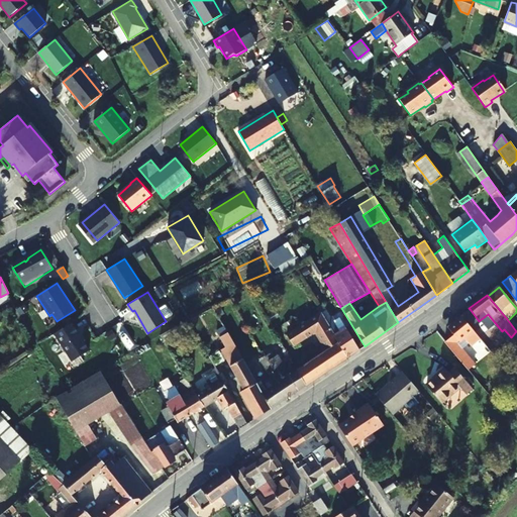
[(317,307),(321,313),(347,358),(359,350),(346,329),(341,331),(323,304),(317,307)]
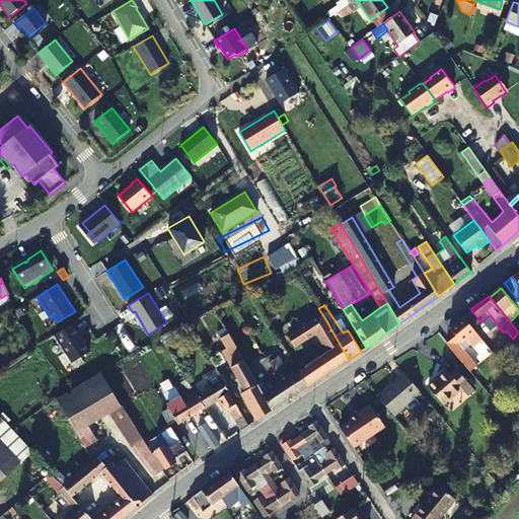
[(480,322),(472,311),(463,318),(472,329),(480,322)]
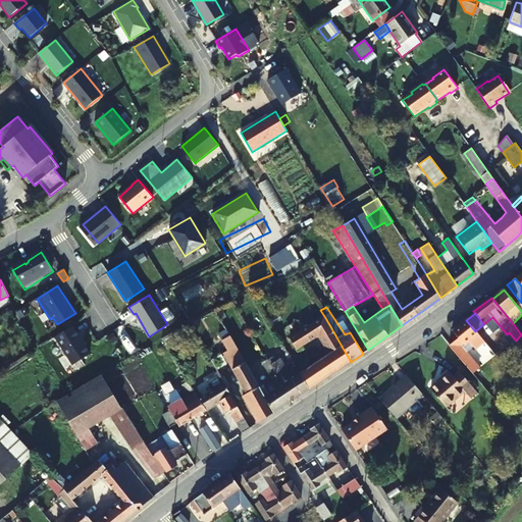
[(351,362),(324,316),(290,337),(296,349),(318,335),(328,354),(300,373),(309,388),(351,362)]
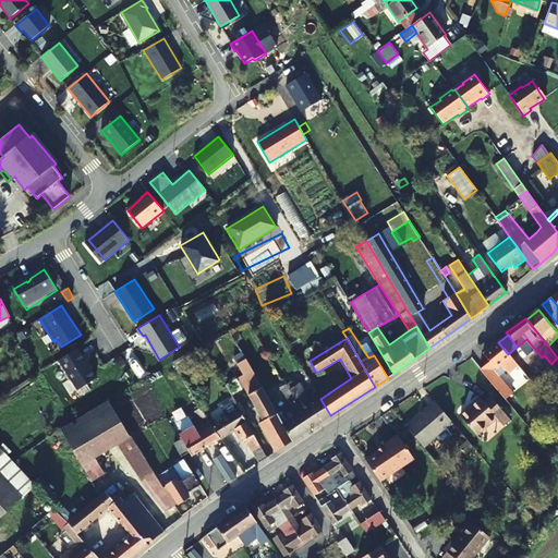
[(498,342),(484,353),(497,368),(511,358),(508,354),(498,342)]
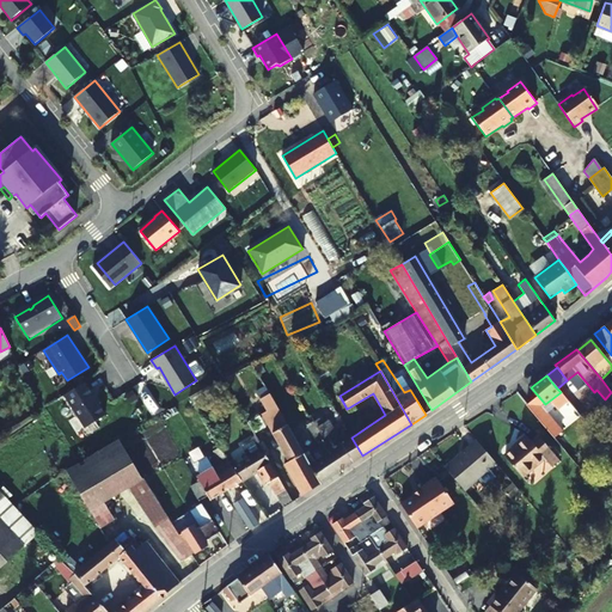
[(85,381),(65,395),(86,428),(106,415),(85,381)]
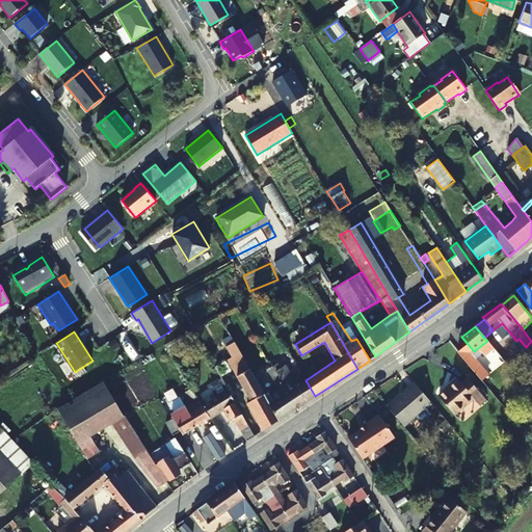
[(262,430),(278,421),(263,394),(243,357),(230,336),(222,340),(232,355),(213,367),(220,378),(234,371),(250,401),(247,403),(262,430)]
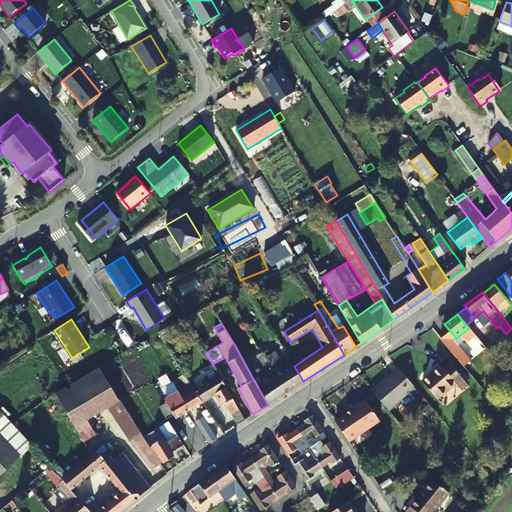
[(458,345),(448,333),(441,339),(459,361),(465,356),(457,346),(458,345)]
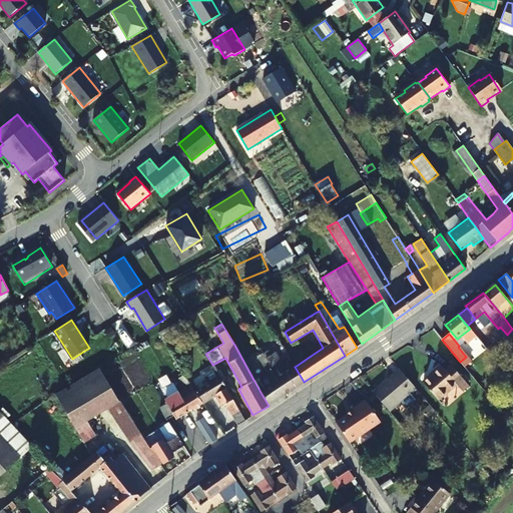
[(272,368),(263,354),(260,348),(253,352),(267,372),(270,369),(272,368)]
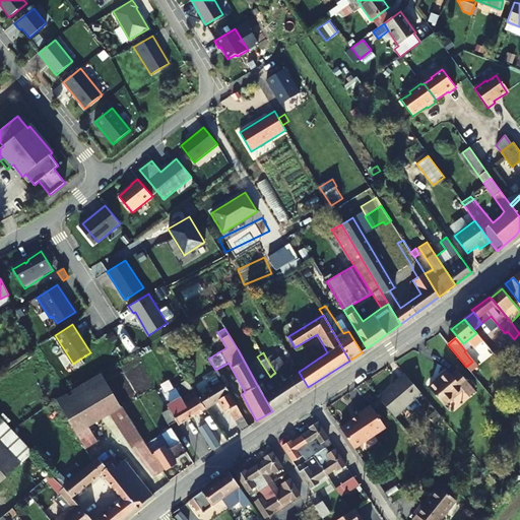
[(503,366),(494,354),(486,361),(497,373),(504,367),(503,366)]
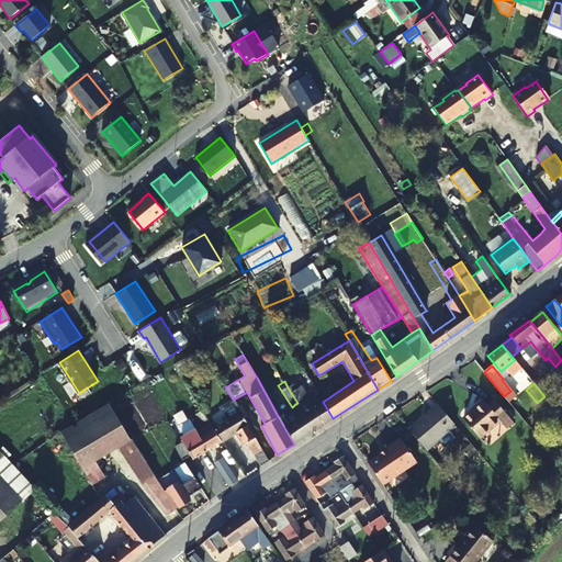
[(333,418),(323,402),(315,406),(301,384),(295,389),(292,384),(288,388),(298,403),(301,401),(317,429),(333,418)]
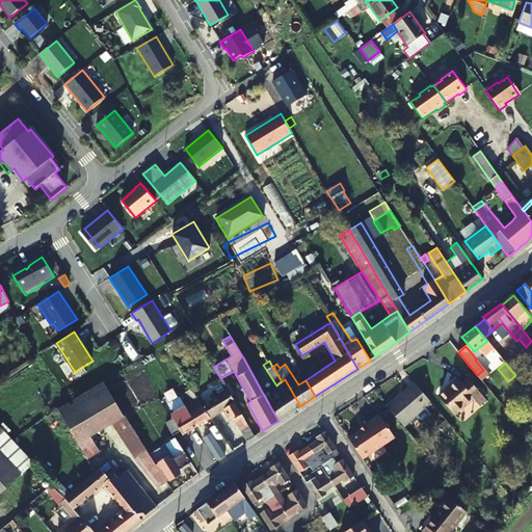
[(296,409),(300,406),(285,379),(282,381),(280,382),(296,409)]
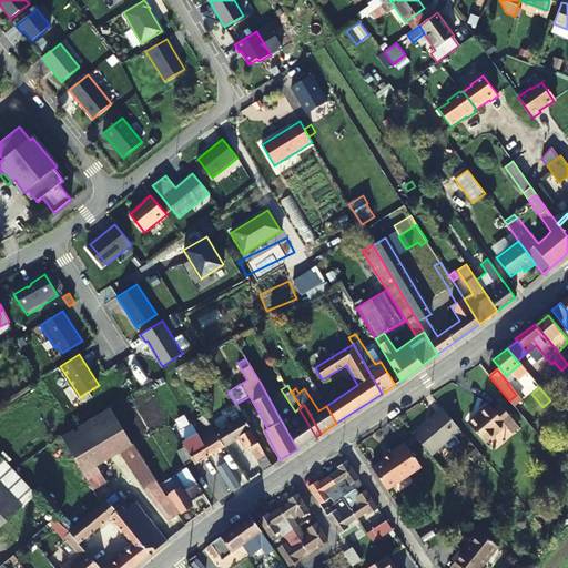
[(518,427),(500,405),(494,411),(488,406),(469,424),(485,442),(505,425),(511,433),(518,427)]
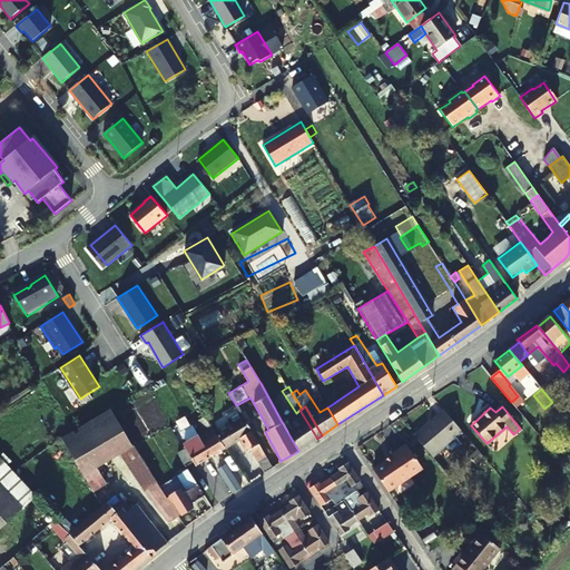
[(124,451),(131,445),(112,410),(62,440),(84,474),(97,467),(124,451)]
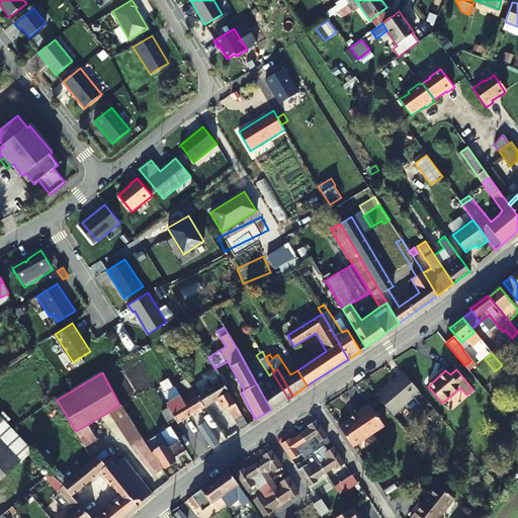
[(288,399),(272,372),(269,375),(283,402),(288,399)]
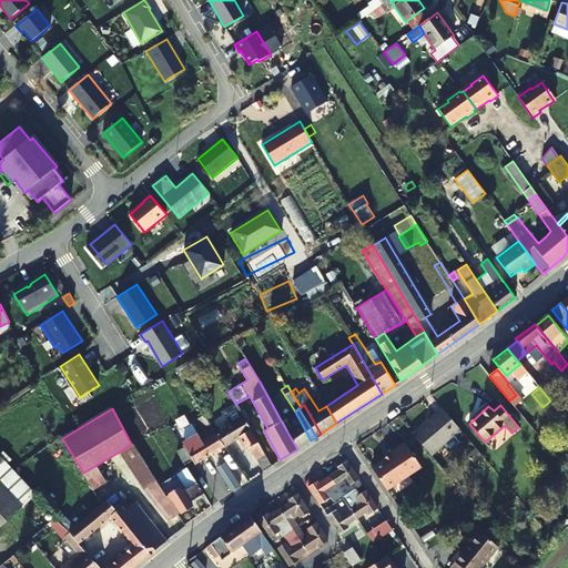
[(460,430),(443,409),(413,435),(432,456),(444,445),(449,452),(459,443),(454,436),(460,430)]
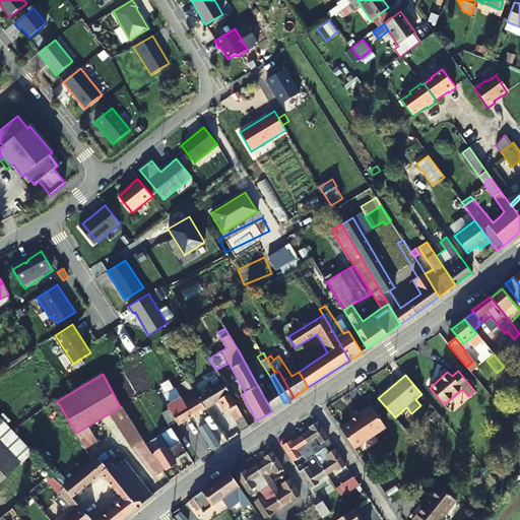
[(168,382),(165,376),(157,380),(161,386),(168,382)]
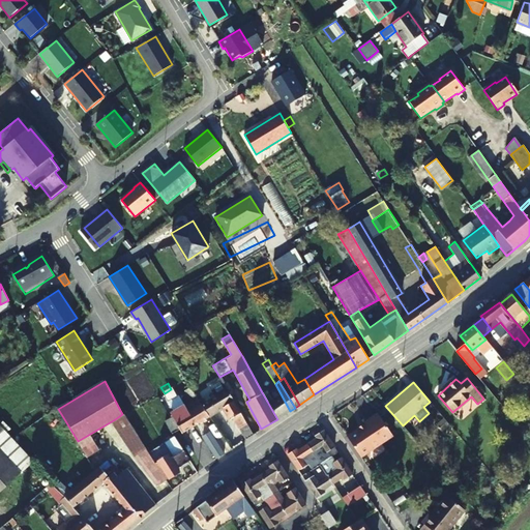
[(226,388),(224,384),(198,399),(202,404),(226,388)]
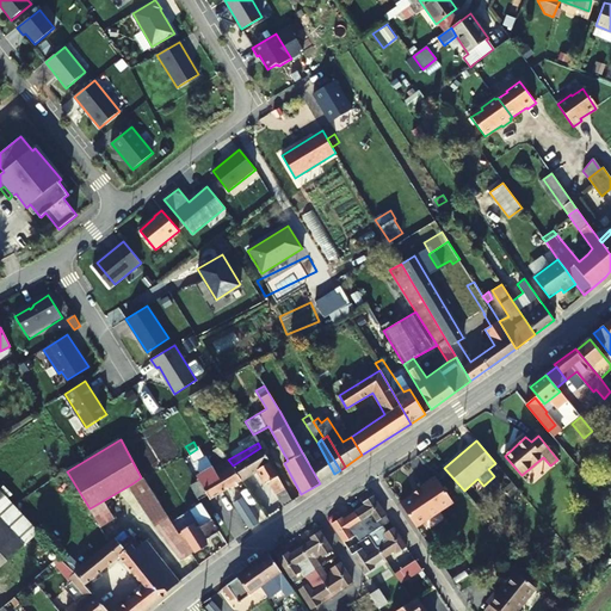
[(320,483),(334,474),(318,443),(302,452),(320,483)]
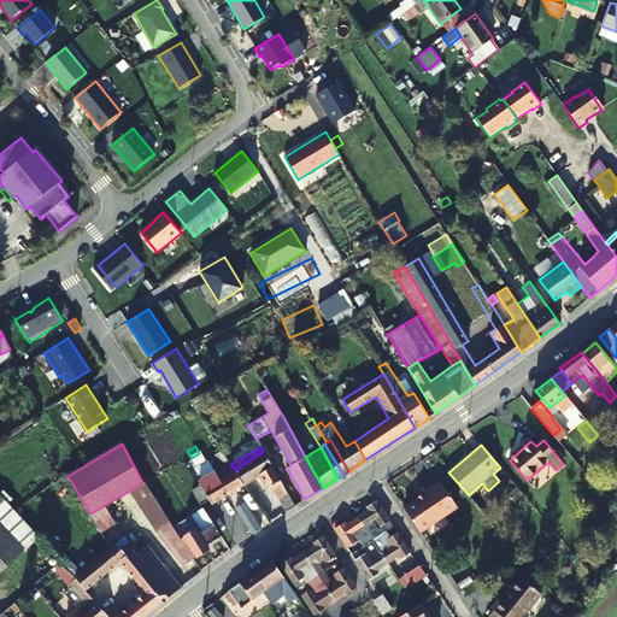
[(228,459),(222,451),(215,454),(222,464),(228,459)]
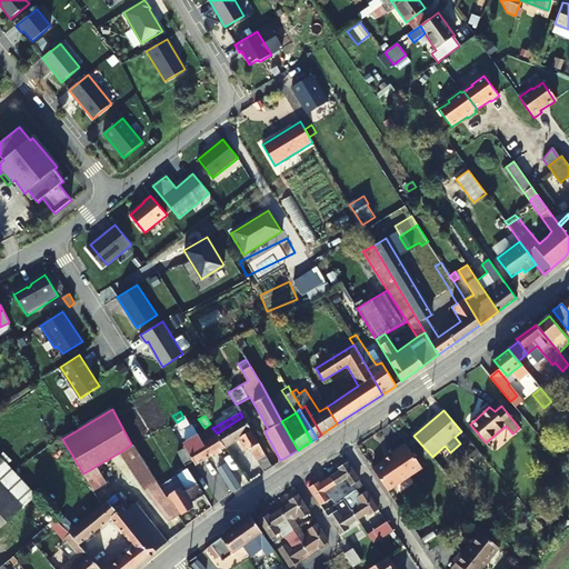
[(217,433),(225,446),(239,437),(247,450),(250,448),(263,471),(271,467),(251,430),(250,430),(242,417),(217,433)]
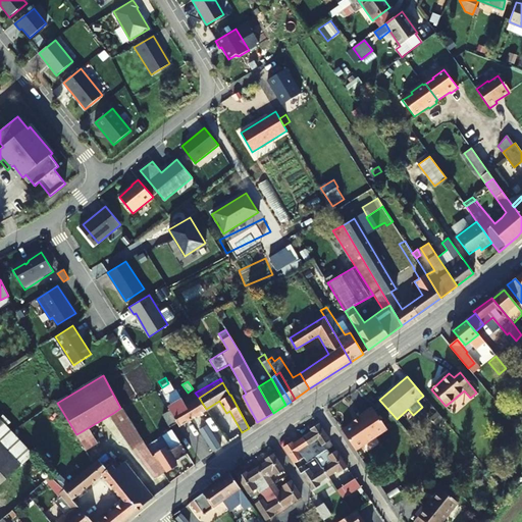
[(173,390),(170,387),(168,383),(162,387),(161,387),(166,396),(173,390)]
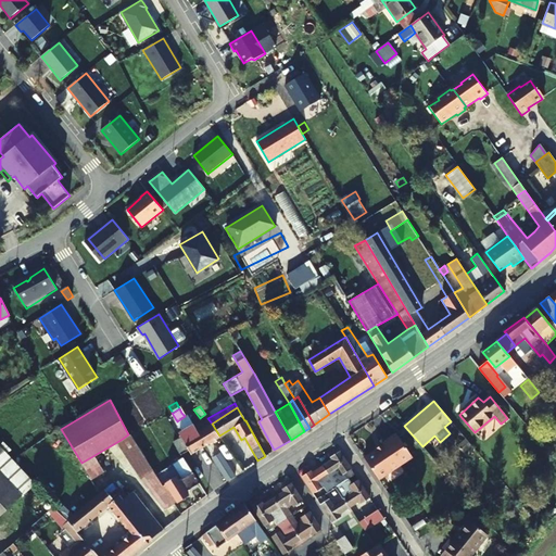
[(192,427),(196,433),(201,446),(219,436),(212,424),(207,418),(192,427)]
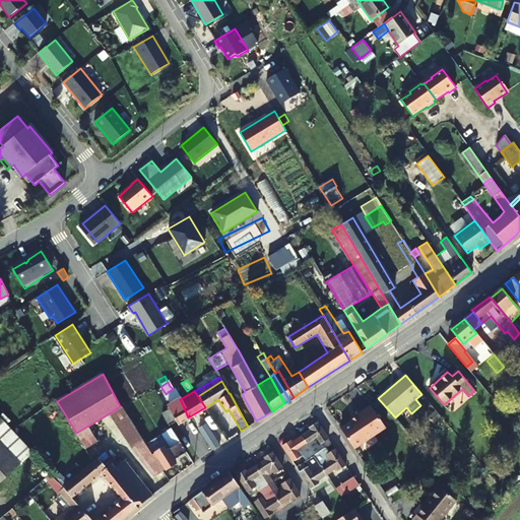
[(180,399),(170,407),(178,426),(188,417),(183,405),(180,399)]
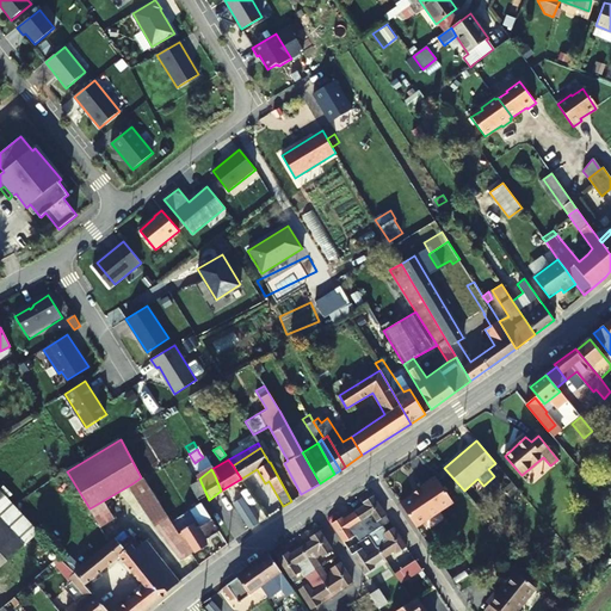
[(454,501),(436,475),(420,486),(424,489),(414,495),(413,495),(400,504),(417,528),(454,501)]
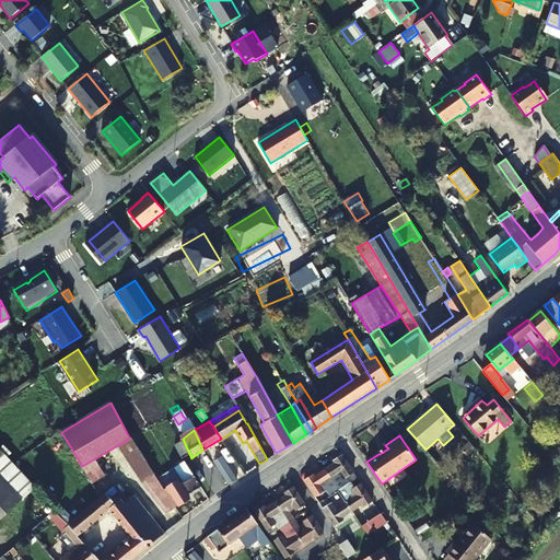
[(131,436),(129,438),(121,443),(144,479),(154,474),(131,436)]
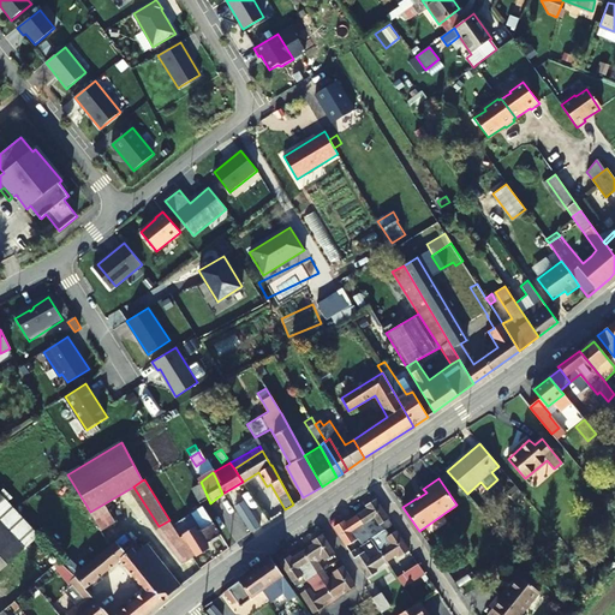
[(191,488),(199,503),(208,499),(199,483),(191,488)]
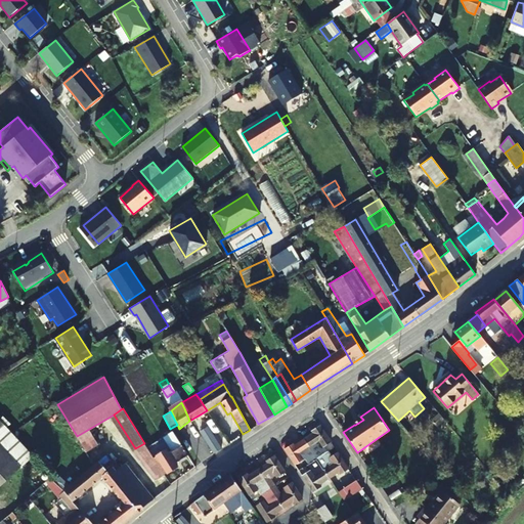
[(313,433),(303,440),(315,460),(325,452),(322,447),(330,442),(320,427),(312,432),(313,433)]
